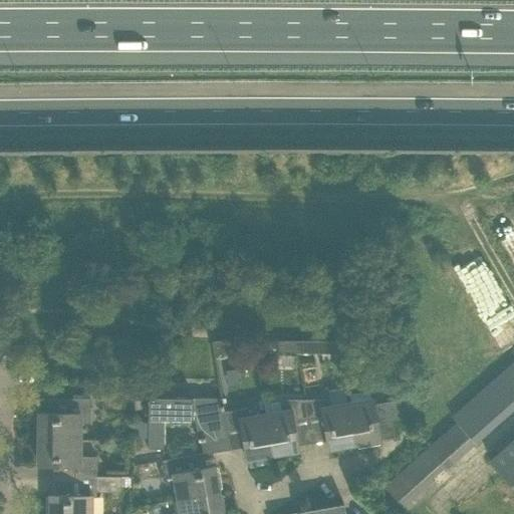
[(228,353),(226,339),(211,341),(214,356),(228,353)]
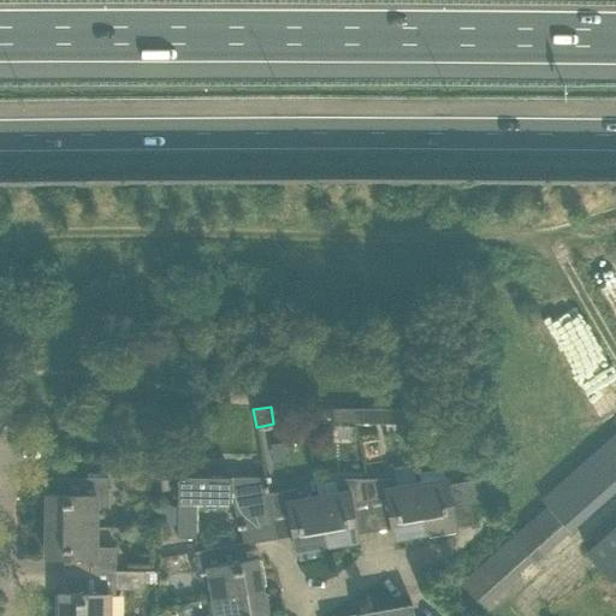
[(354,424),(351,409),(332,408),(332,422),(354,424)]
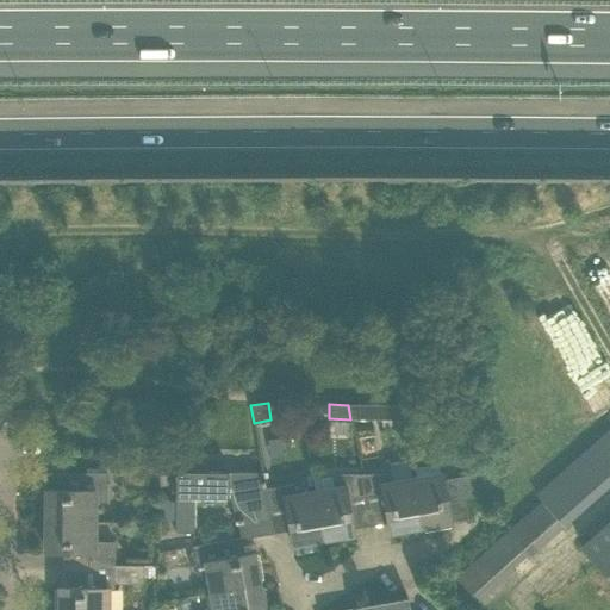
[(348,405),(350,419),(386,419),(386,405),(348,405)]
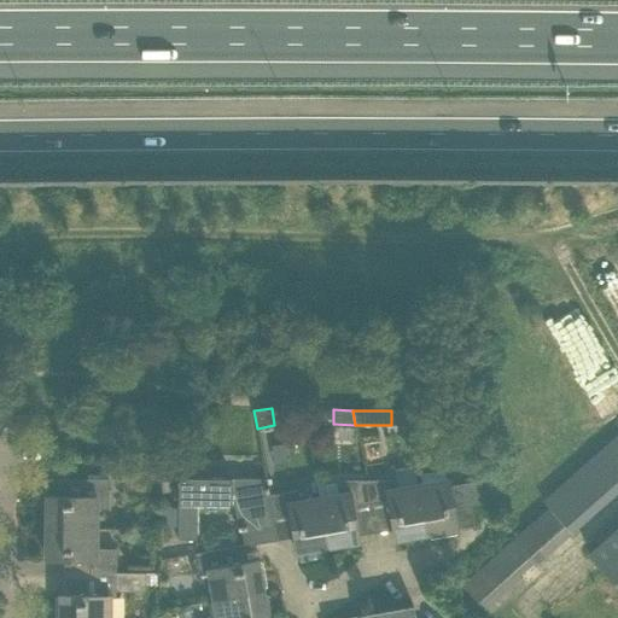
[(570,532),(617,490),(617,435),(542,502),(548,508),(570,532)]
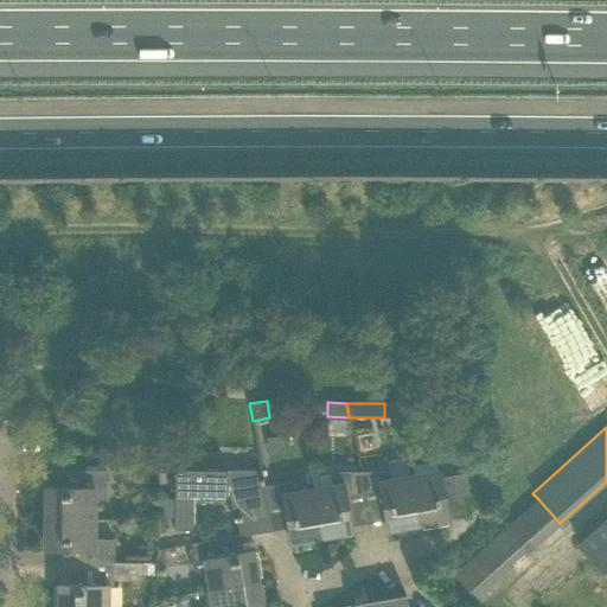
[(268,508),(264,487),(261,471),(174,470),(173,530),(192,531),(193,494),(231,496),(240,537),(272,531),(268,508)]
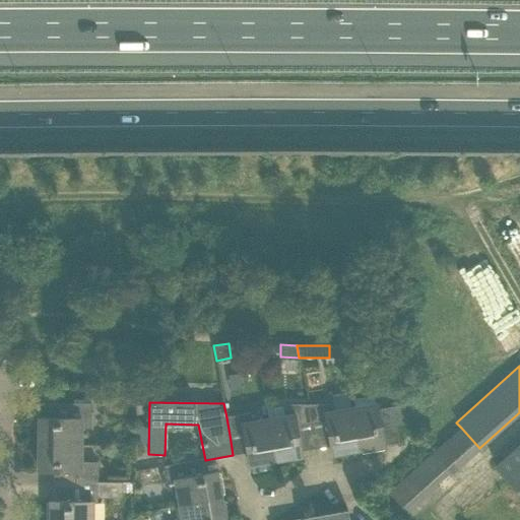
[(40,417),(39,445),(80,445),(80,428),(90,429),(90,403),(72,403),(72,417),(40,417)]
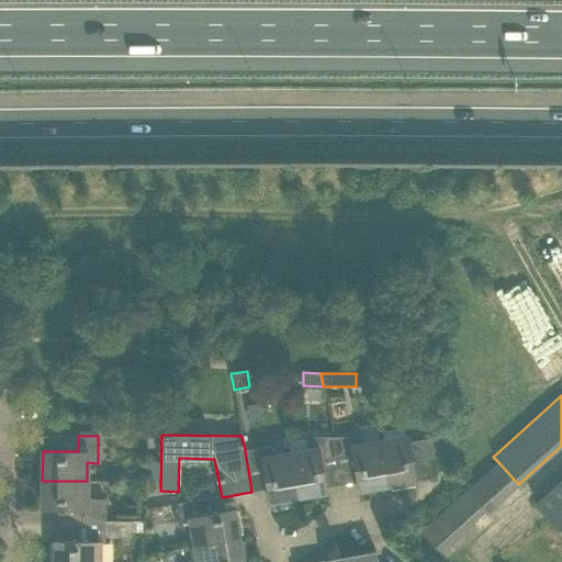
[(336,458),(333,438),(307,438),(305,438),(307,450),(290,453),(298,497),(326,492),(321,461),(336,458)]
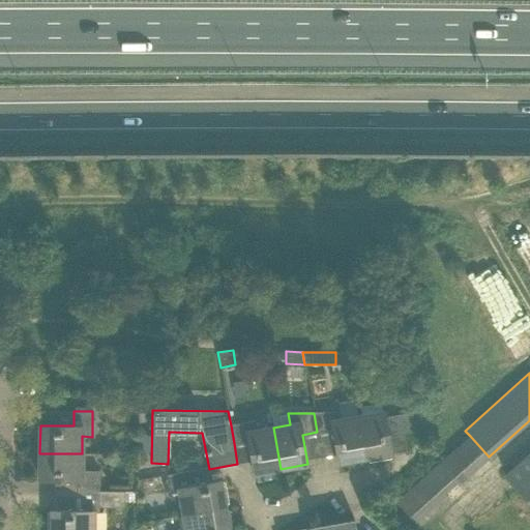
[(364,458),(357,419),(340,422),(337,413),(314,413),(317,432),(331,430),(337,463),(364,458)]
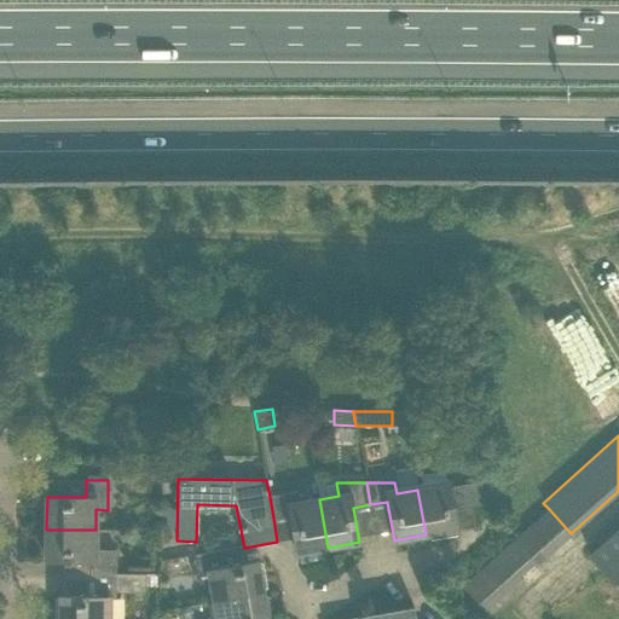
[(484,503),(480,485),(451,490),(450,484),(417,490),(426,534),(458,530),(452,501),(469,497),(470,505),(484,503)]
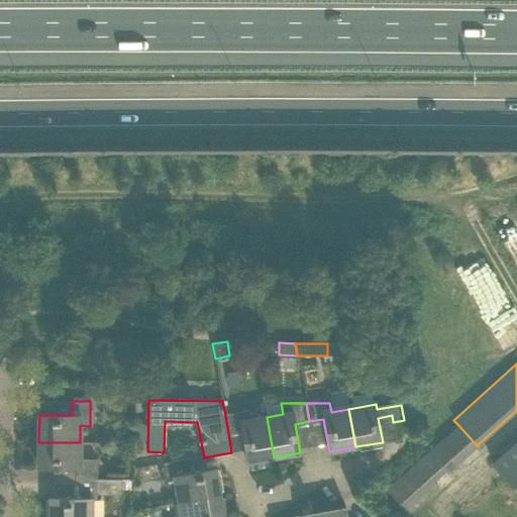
[(248,411),(225,415),(228,432),(241,430),(246,461),(274,457),(267,417),(249,420),(248,411)]
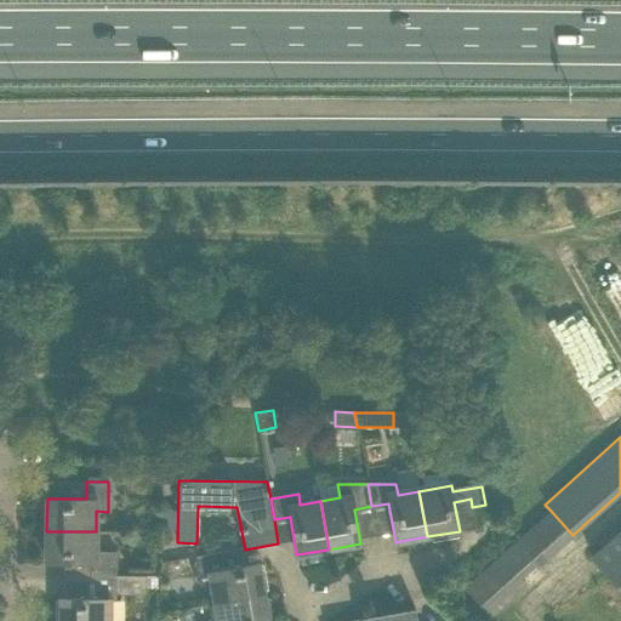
[(551,511),(491,564),(463,588),(485,613),(573,535),(551,511)]
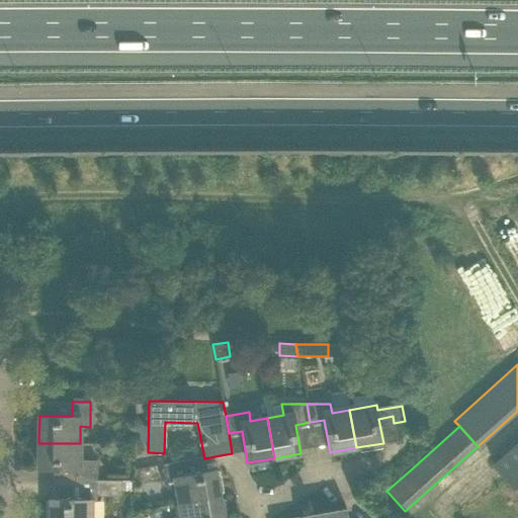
[(38,443),(38,470),(78,470),(78,480),(97,480),(97,460),(79,459),(80,443),(38,443)]
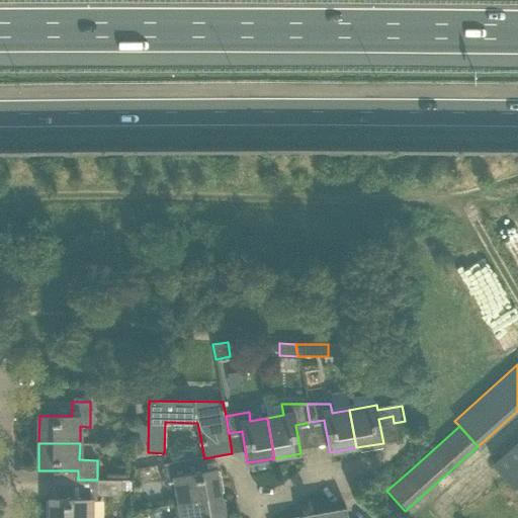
[(517,444),(495,464),(517,491),(517,444)]
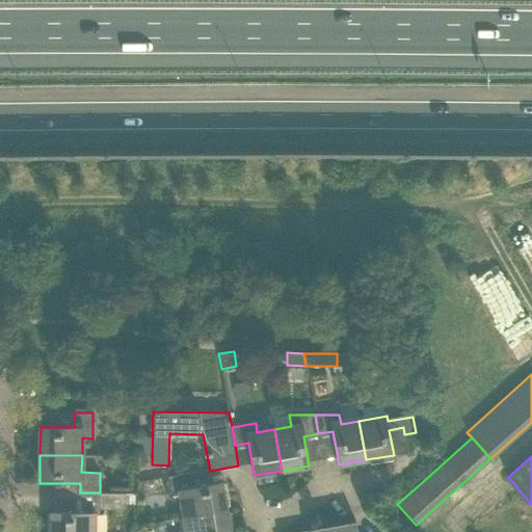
[(188,487),(187,483),(185,474),(166,477),(171,502),(181,500),(184,517),(225,510),(220,482),(188,487)]
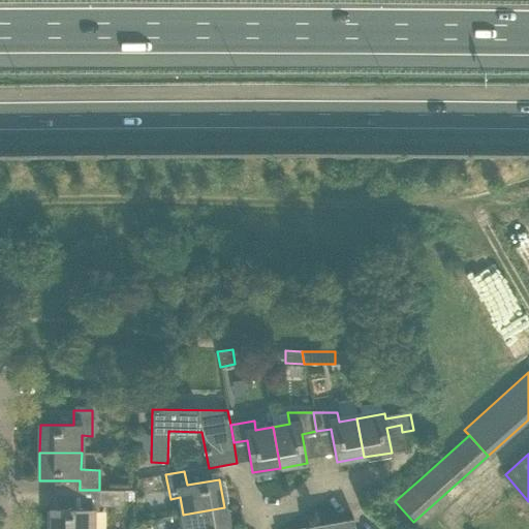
[(52,509),(51,528),(92,528),(93,510),(98,510),(98,507),(123,508),(123,503),(132,503),(132,491),(99,490),(80,490),(80,509),(52,509)]
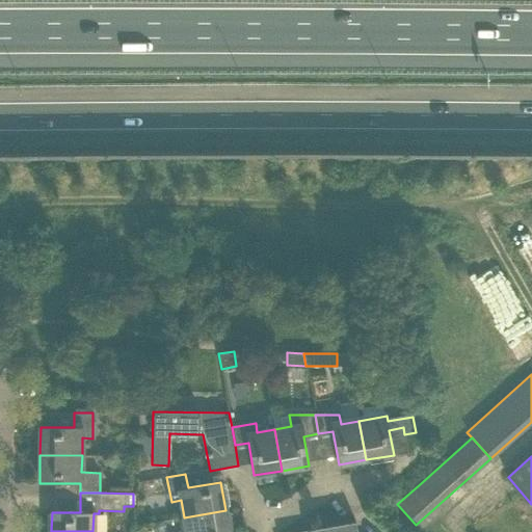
[(225,510),(184,517),(186,531),(233,531),(230,512),(225,513),(225,510)]
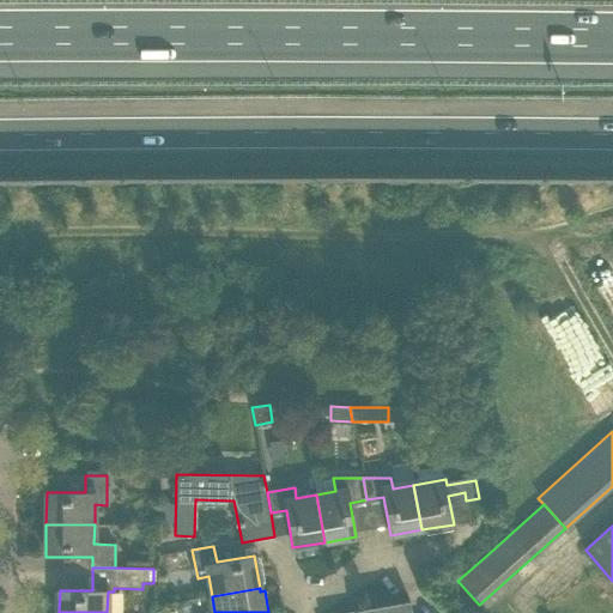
[(411,612),(408,602),(344,612),(411,612)]
